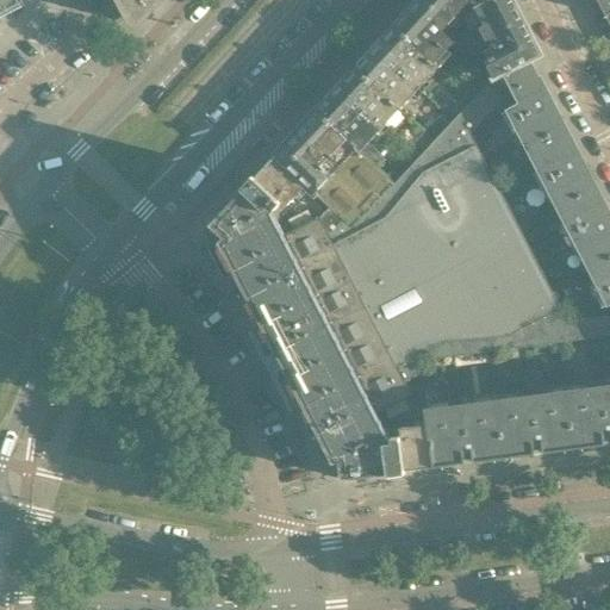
[(0,0),(0,13),(24,1),(23,0),(0,0)]
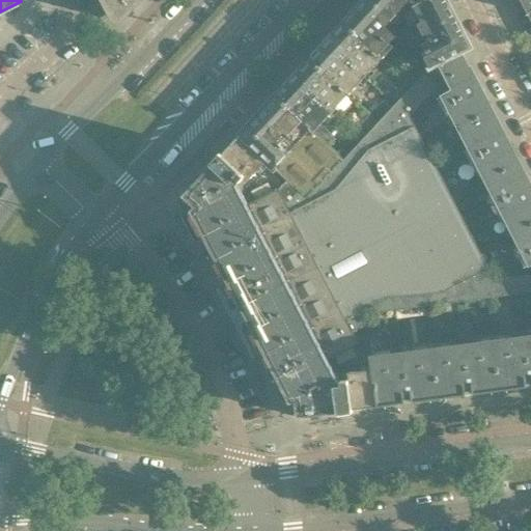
[(121,22),(141,0),(102,0),(113,21),(121,22)]
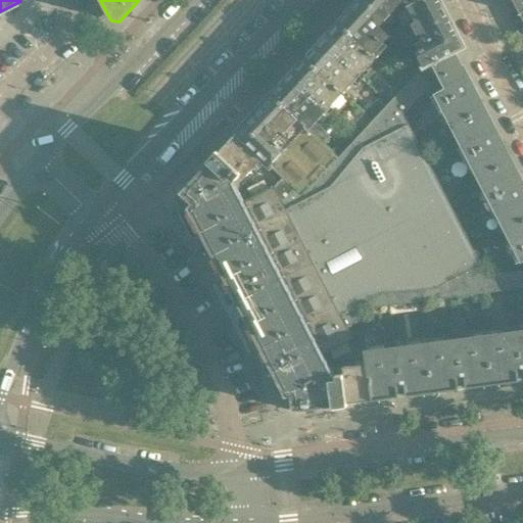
[(402,1),(402,0),(359,0),(337,25),(374,58),(386,46),(383,42),(389,36),(379,26),(402,1)]
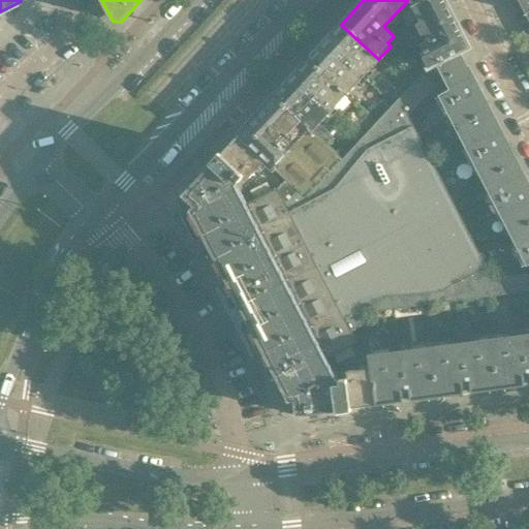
[(467,48),(456,25),(442,0),(419,0),(409,6),(417,22),(412,25),(422,42),(417,44),(422,51),(417,54),(426,68),(459,53),(467,48)]
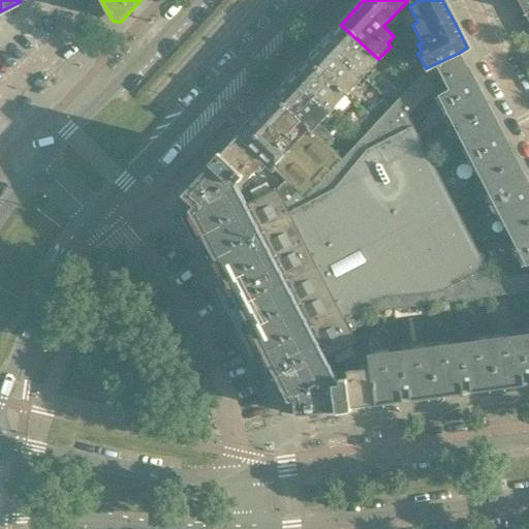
[(528,0),(517,0),(528,24),(528,0)]
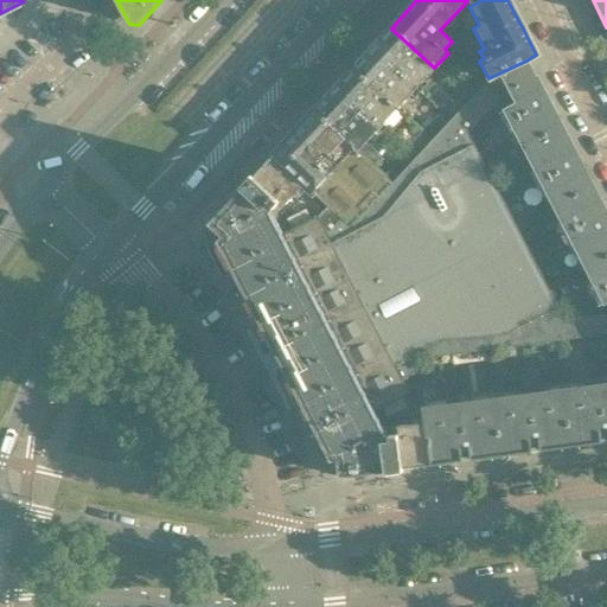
[(395,110),(434,68),(391,29),(352,70),(395,110)]
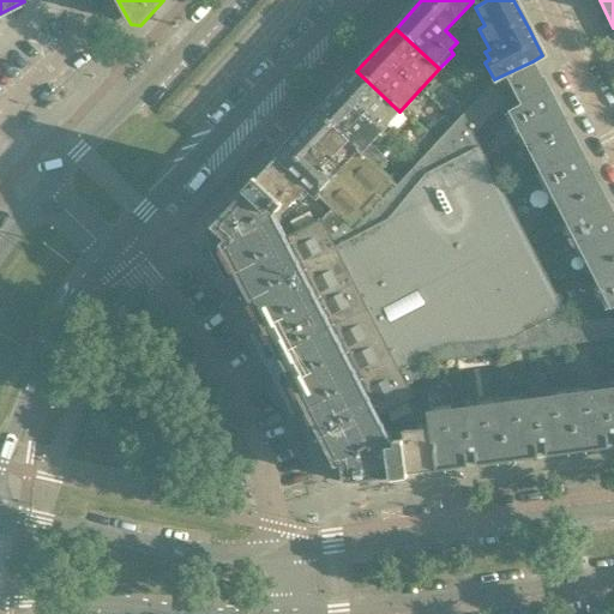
[(613,317),(569,323),(473,134),(515,90),(522,104),(507,112),(527,148),(566,127),(533,61),(494,79),(431,148),(425,142),(415,150),(422,156),(413,167),(405,160),(389,179),(396,185),(353,230),(330,210),(321,220),(335,245),(407,385),(421,377),(420,362),(613,335),(613,257),(589,270),(608,307),(613,304),(613,317)]
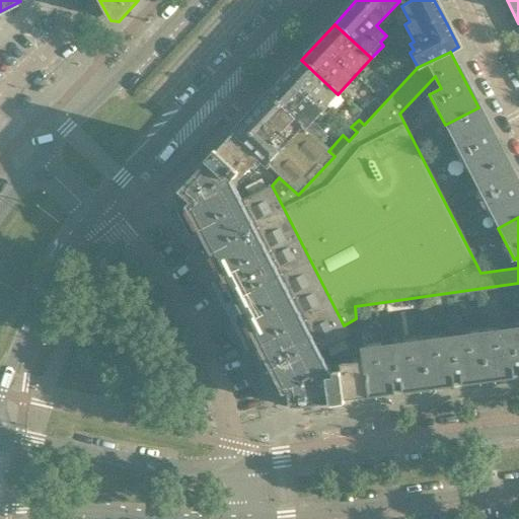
[(305,129),(338,94),(301,60),(269,95),(305,129)]
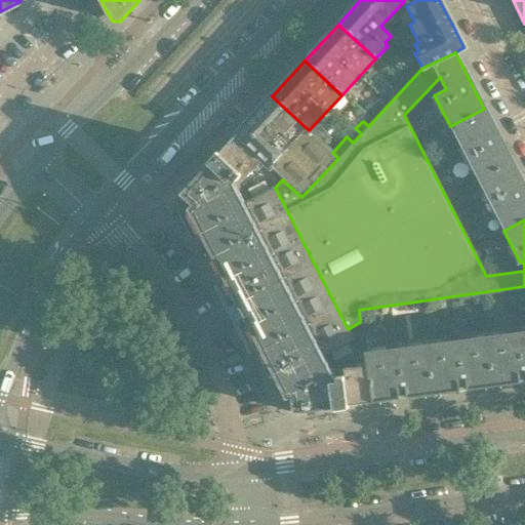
[(332,153),(309,130),(272,96),(235,135),(261,161),(282,179),(301,197),(338,158),(332,153)]
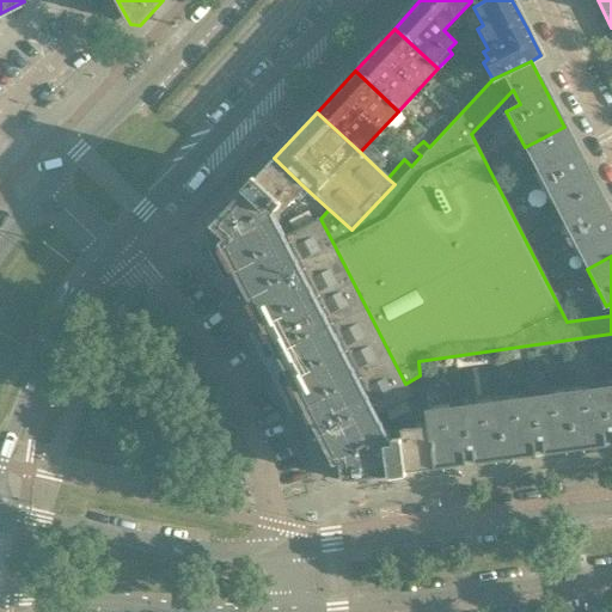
[(564,127),(525,147),(542,181),(581,160),(564,127)]
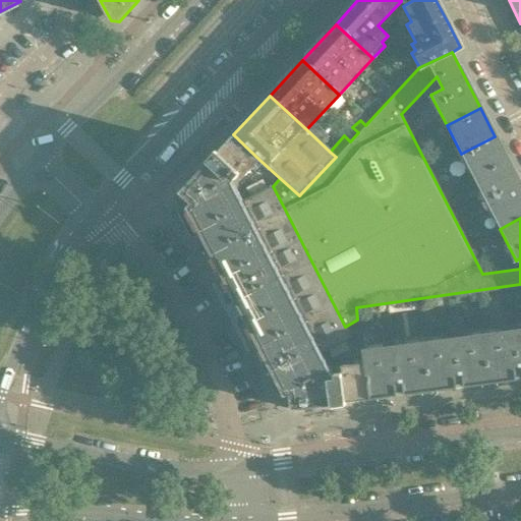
[(284,208),(273,186),(272,185),(241,200),(233,185),(238,182),(259,160),(233,134),(179,192),(190,203),(187,207),(204,239),(226,282),(237,302),(242,313),(248,324),(284,395),(290,395),(292,409),(363,400),(358,362),(334,366),(329,368),(321,352),(351,337),(345,327),(284,208)]
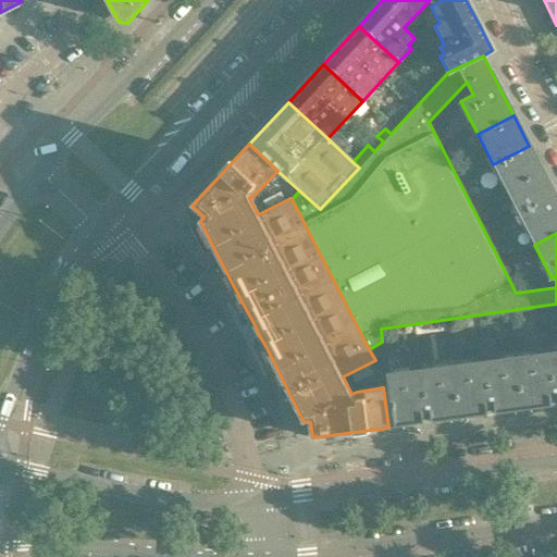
[(529,146),(493,164),(506,189),(542,171),(529,146)]
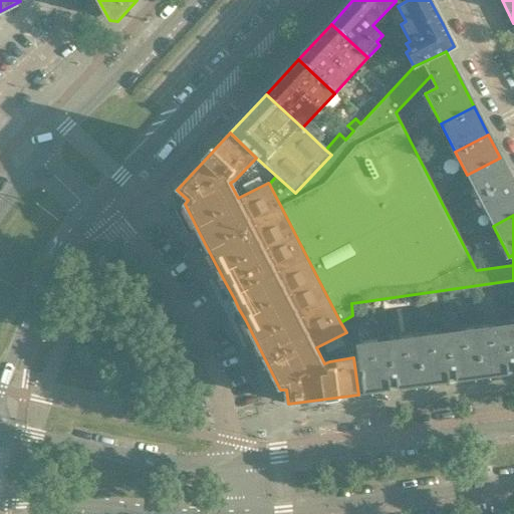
[(500,158),(467,175),(477,195),(511,179),(500,158)]
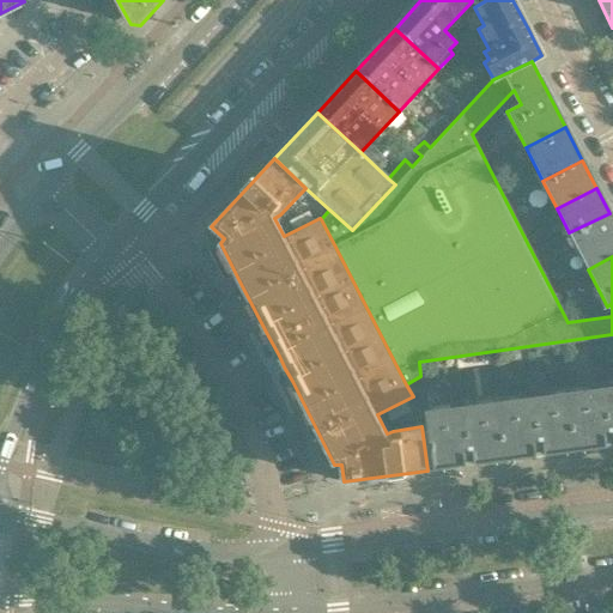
[(612,219),(610,213),(569,232),(588,269),(612,256),(612,219)]
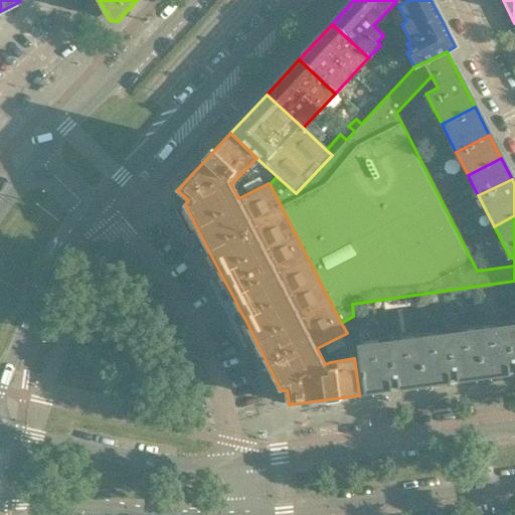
[(514,374),(514,324),(486,328),(487,334),(477,335),(483,379),(514,374)]
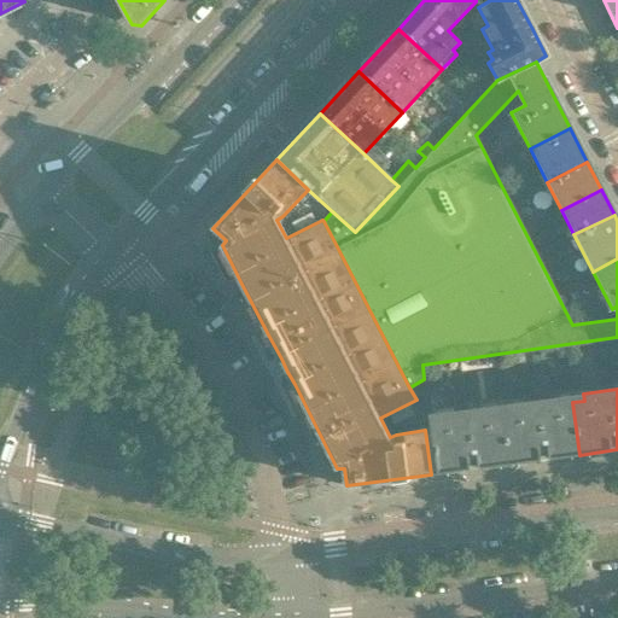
[(579,455),(572,402),(561,403),(560,397),(513,403),(514,410),(501,413),(508,464),(579,455)]
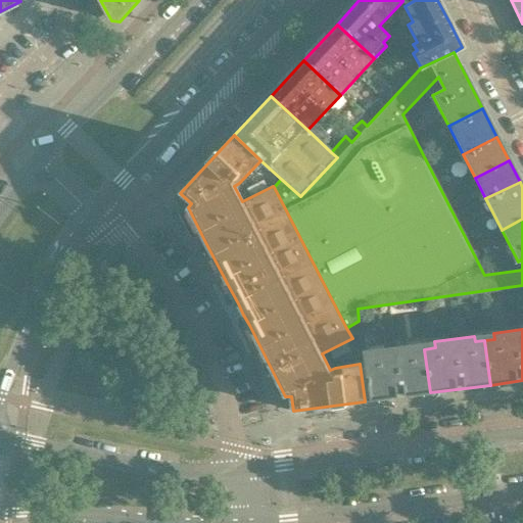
[(430,392),(424,349),(414,350),(414,344),(375,349),(375,355),(365,357),(365,363),(360,364),(365,401),(430,392)]
